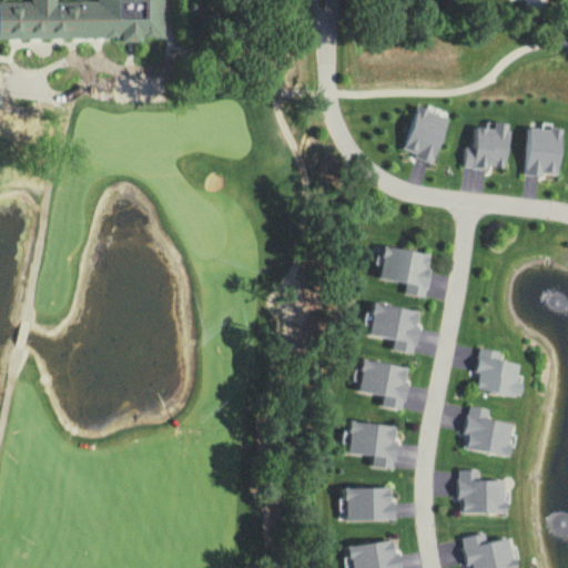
[(0,37),(122,39),(121,43),(144,43),(144,39),(163,39),(163,0),(95,0),(97,1),(56,1),(56,0),(30,0),(30,1),(0,1),(0,37)]
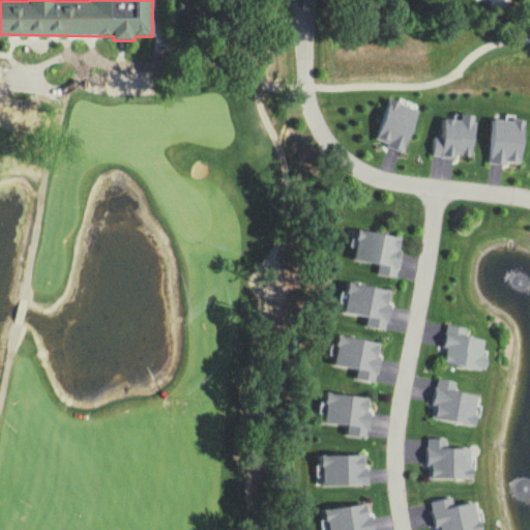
[(375,142),(403,152),(418,111),(390,100),(375,142)]
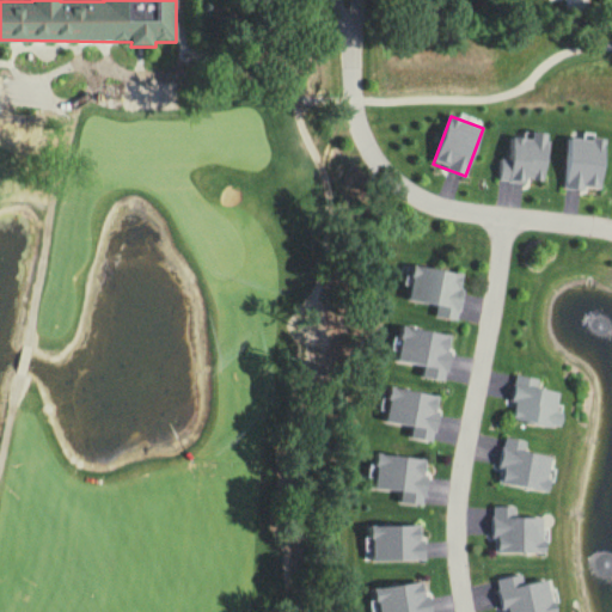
[(507,159),(499,159),(497,182),(526,183),(526,179),(546,181),(549,133),(532,132),(532,139),(508,138),(507,159)]
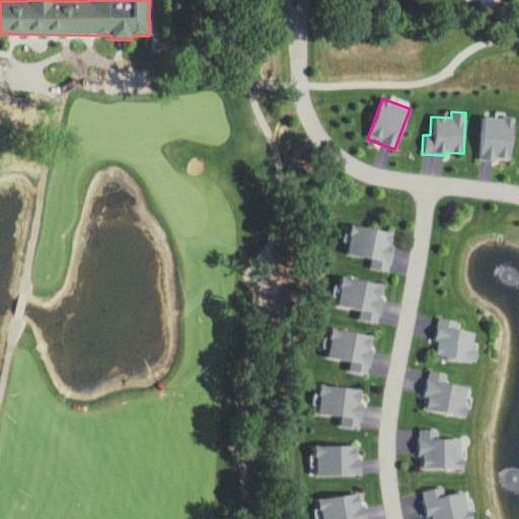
[(479,117),(477,160),(496,161),(496,158),(511,159),(514,119),(479,117)]
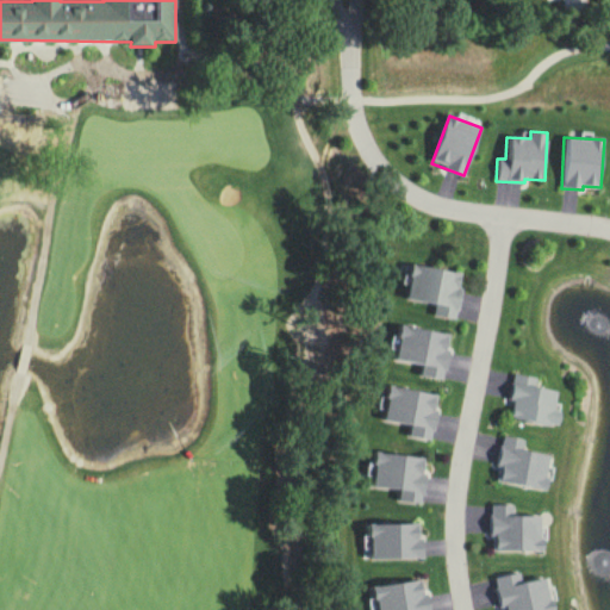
[(434,305),(431,315),(453,319),(464,275),(414,263),(405,298),(434,305)]
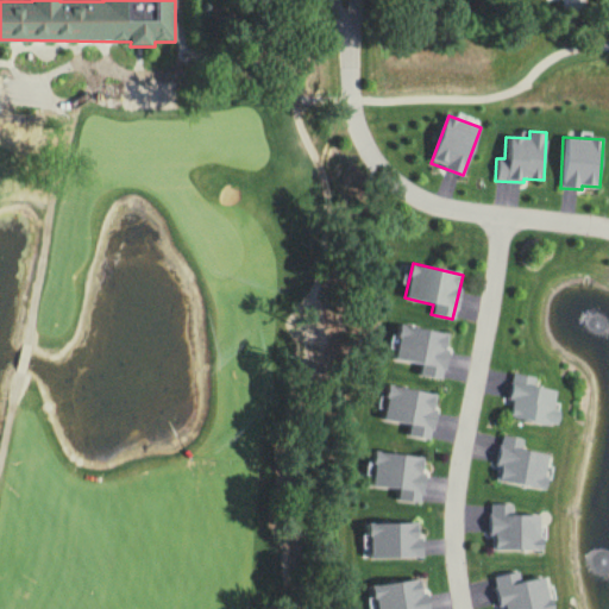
[(395,359),(421,364),(419,376),(441,380),(449,334),(401,326),(395,359)]
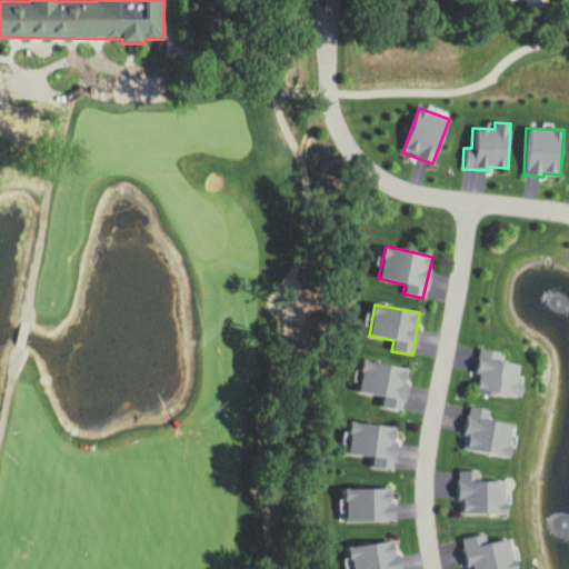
[(499,361),(500,352),(477,349),(473,373),(479,375),(476,390),(522,398),(525,385),(517,383),(520,365),(499,361)]
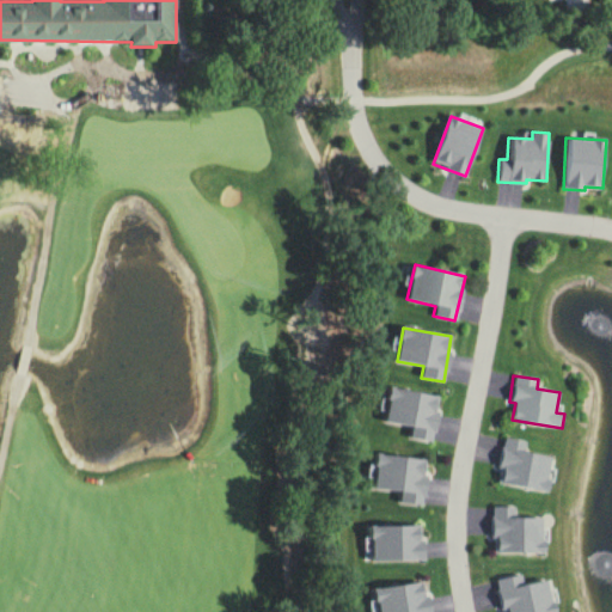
[(440,397),(390,387),(383,421),(410,427),(408,438),(430,442),(440,397)]
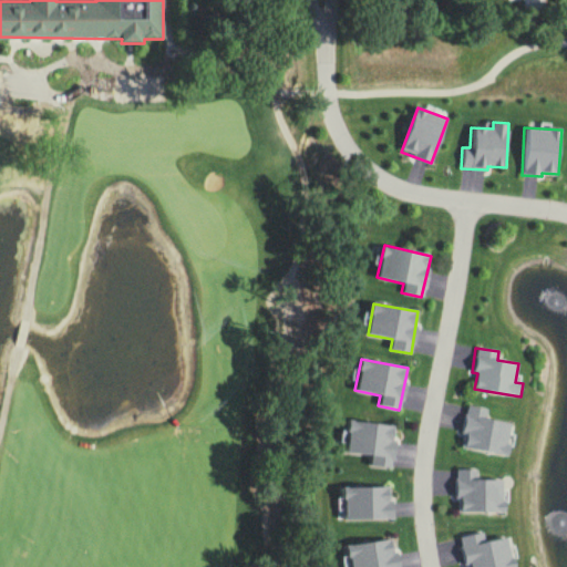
[(512,423),(485,419),(486,409),(464,405),(460,433),(466,434),(464,449),(506,456),(512,423)]
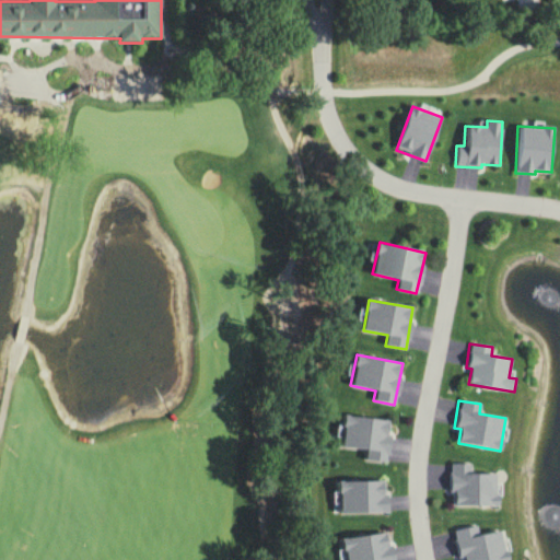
[(341,447),(366,451),(364,461),(385,463),(391,421),(345,416),(341,447)]
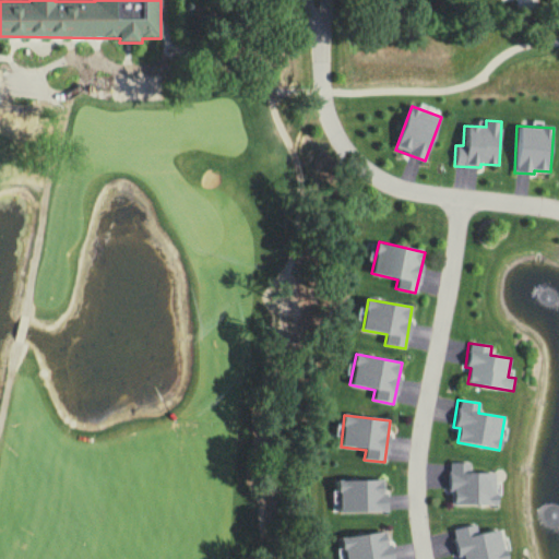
[(448,463),(447,491),(453,491),(453,504),(499,507),(500,484),(496,484),(496,474),(470,473),(470,464),(448,463)]
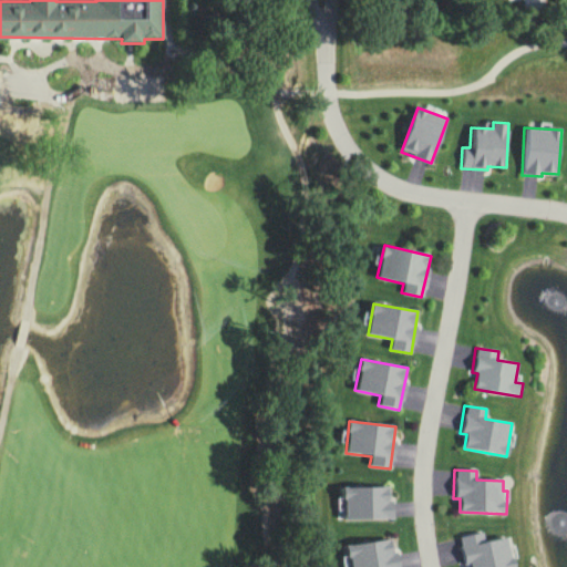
[(344,487),(344,521),(393,519),(393,502),(389,502),(389,487),(344,487)]
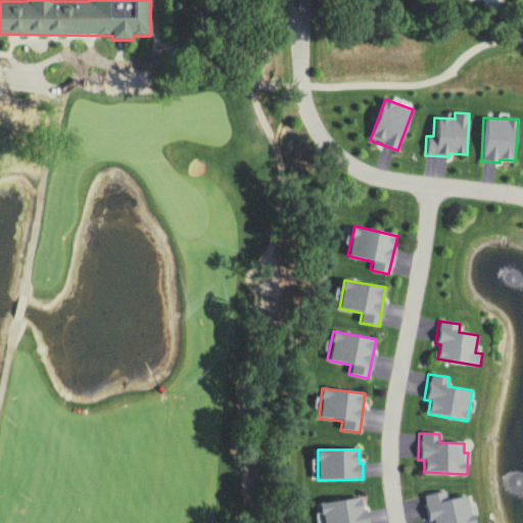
[(473,522),(468,495),(446,501),(444,490),(422,495),(428,521),(432,520),(433,522),(473,522)]
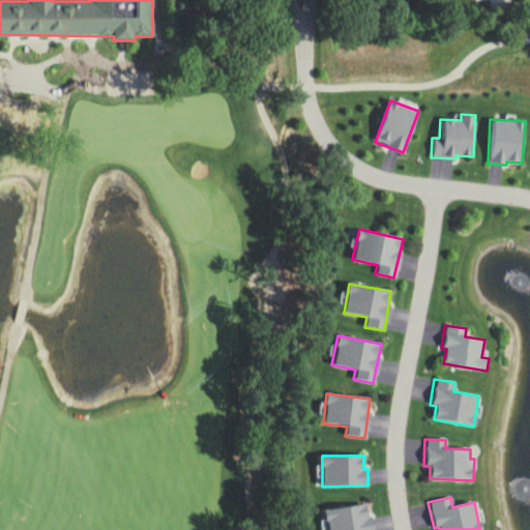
[(326,509),(327,529),(373,529),(372,518),(366,518),(365,506),(326,509)]
